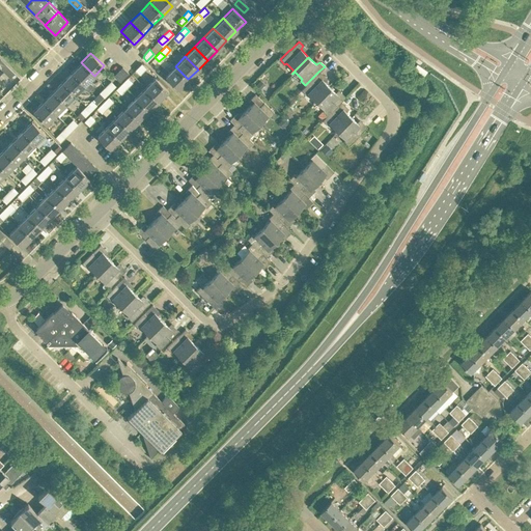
[(72,72),(84,85),(88,89),(92,84),(89,81),(94,76),(81,62),(72,72)]
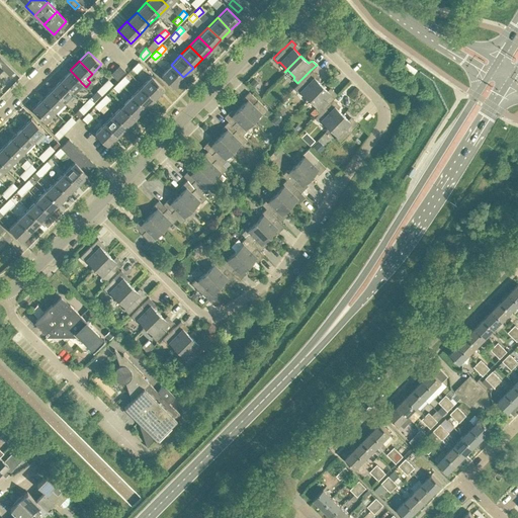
[(133,68),(137,72),(142,67),(138,62),(133,68)]
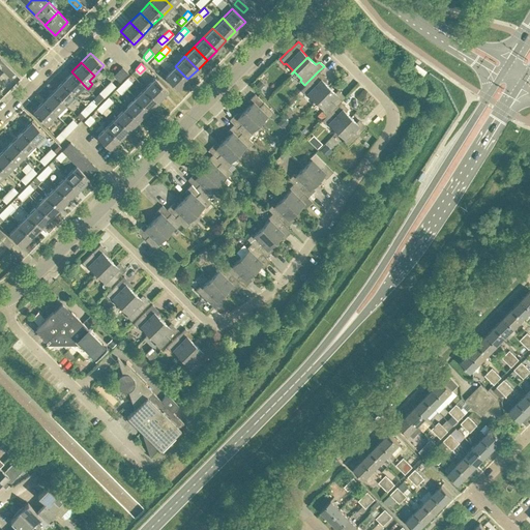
[(417,63),(413,67),(414,67),(423,75),(425,71),(427,70),(419,65),(417,63)]
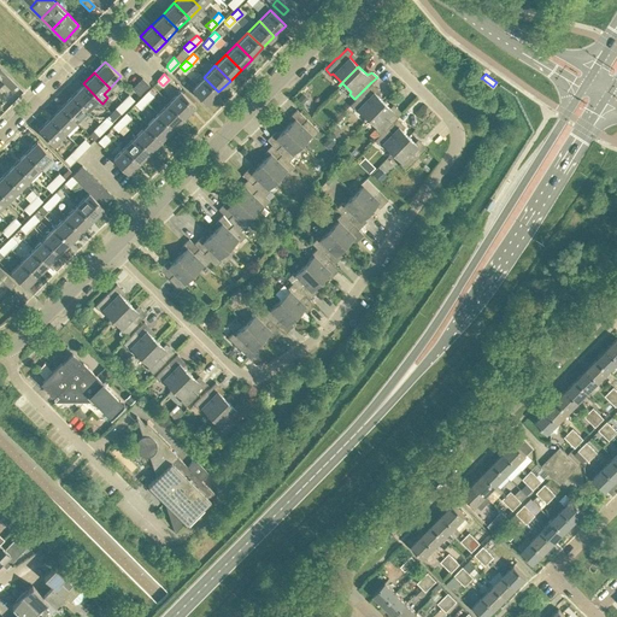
[(6,75),(1,80),(11,90),(17,84),(6,75)]
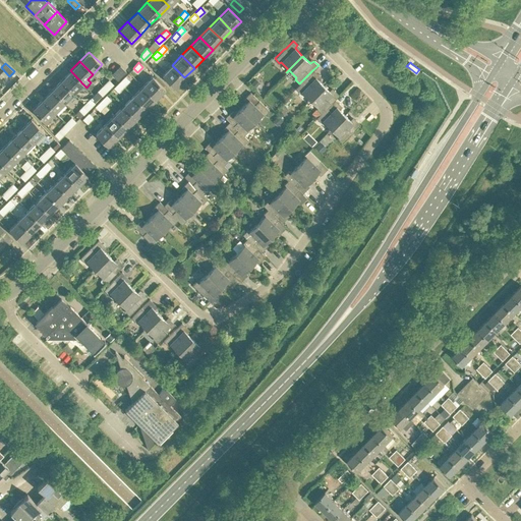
[(120,65),(111,73),(117,79),(125,71),(120,65)]
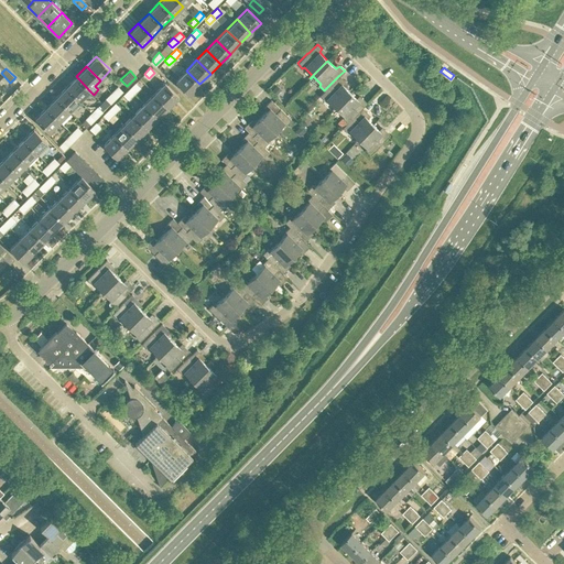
[(199,84),(186,71),(175,80),(190,95),(199,84)]
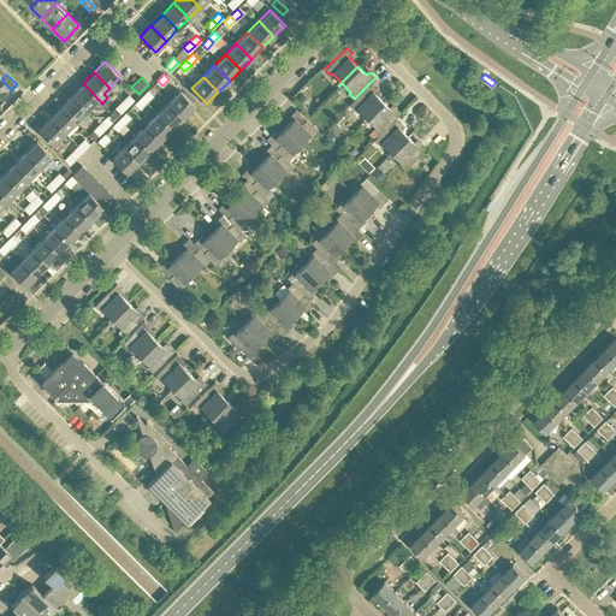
[(362,119),(363,120),(383,100),(373,92),(377,88),(371,82),(354,99),(349,104),(355,110),(357,108),(366,117),(362,119)]
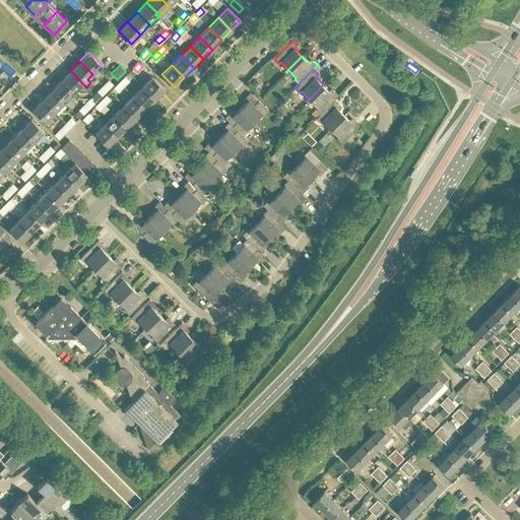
[(70,70),(60,80),(73,92),(82,83),(70,70)]
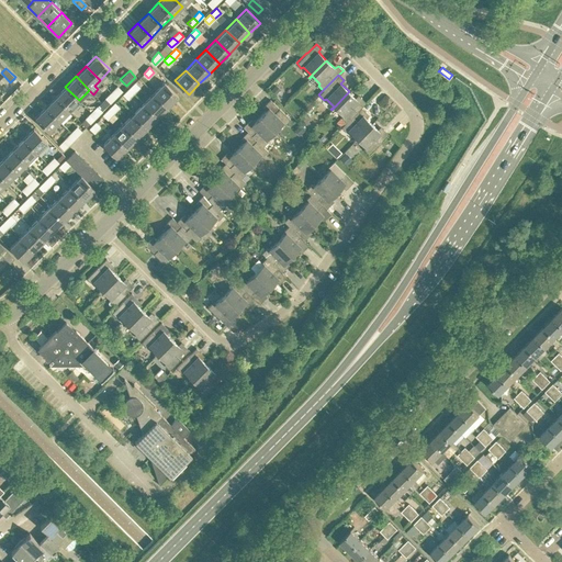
[(135,82),(128,88),(133,92),(139,87),(135,82)]
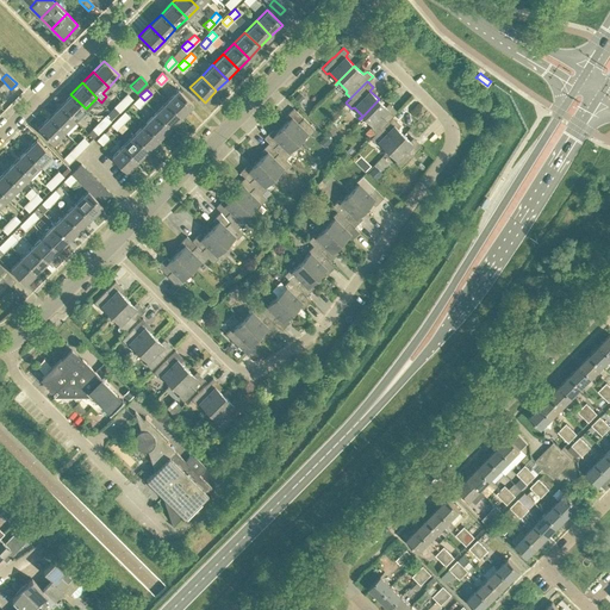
[(178,89),(167,100),(182,116),(193,104),(178,89)]
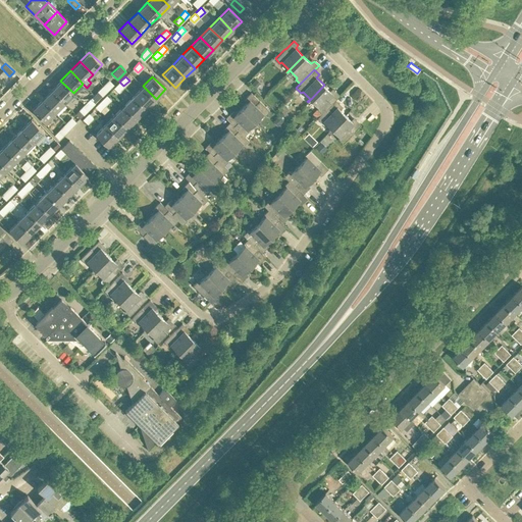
[(109,80),(103,86),(107,90),(113,84),(109,80)]
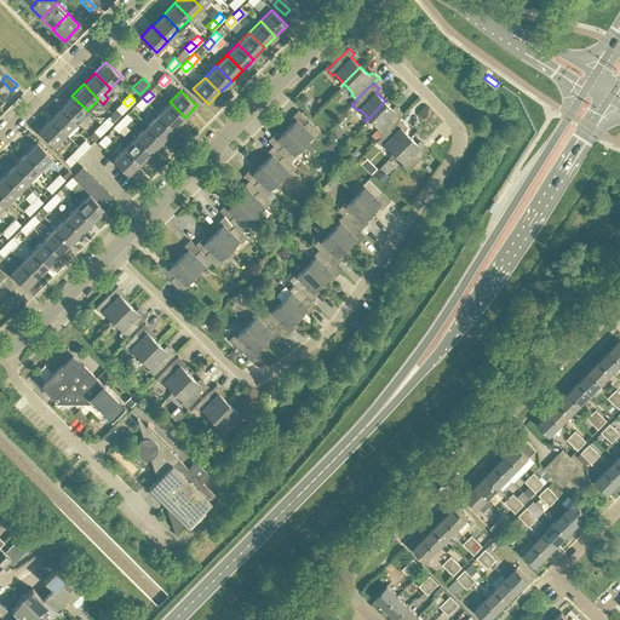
[(72,96),(61,107),(76,122),(87,110),(72,96)]
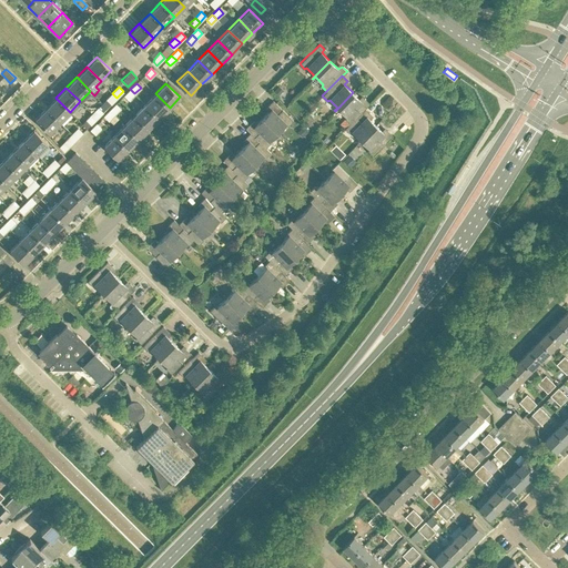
[(134,93),(130,89),(124,95),(129,100),(134,93)]
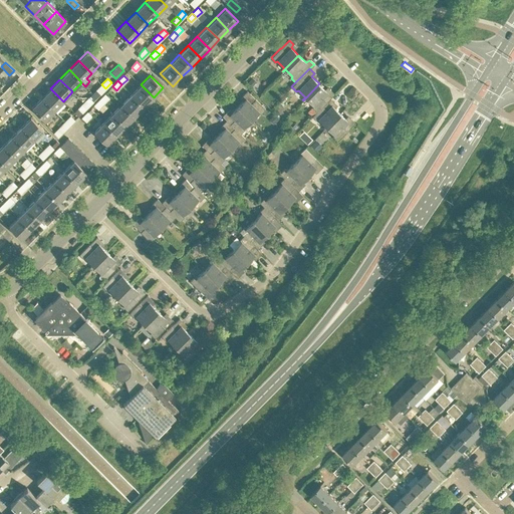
[(311,106),(316,111),(330,97),(334,93),(329,88),(326,91),(319,83),(303,100),(306,98),(313,105),(311,106)]
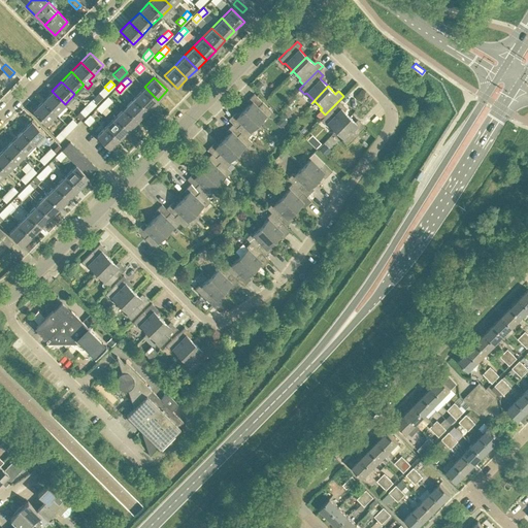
[(108,91),(104,87),(99,92),(103,96),(108,91)]
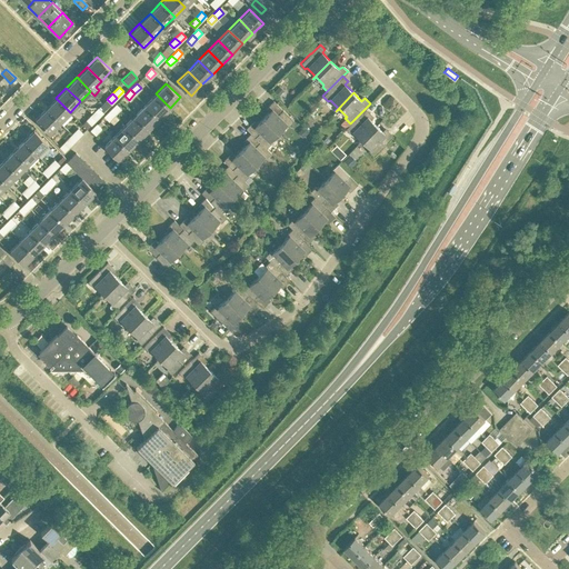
[(156,93),(146,103),(159,118),(170,108),(156,93)]
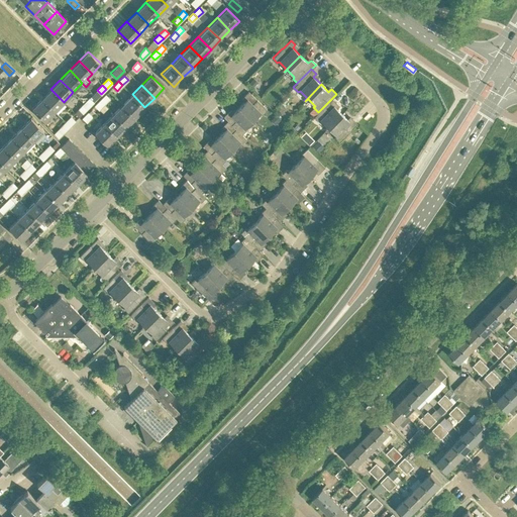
[(50,89),(41,98),(55,111),(64,102),(50,89)]
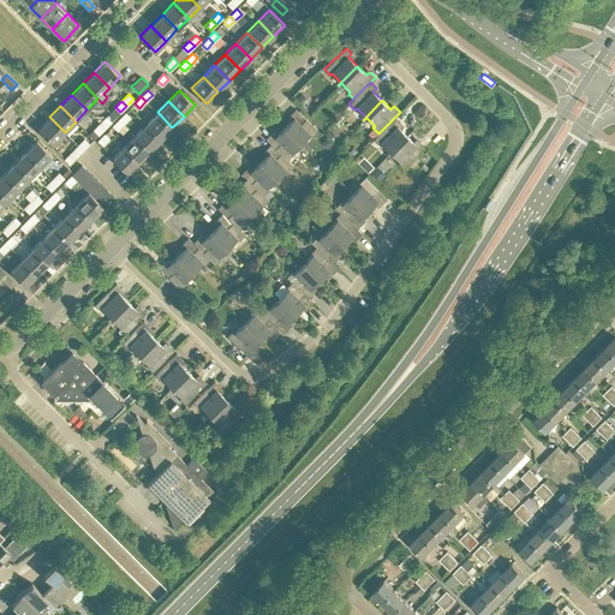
[(293,118),(284,127),(304,147),(304,145),(302,143),(310,133),(311,136),(317,130),(305,118),(296,108),(290,114),(293,118)]
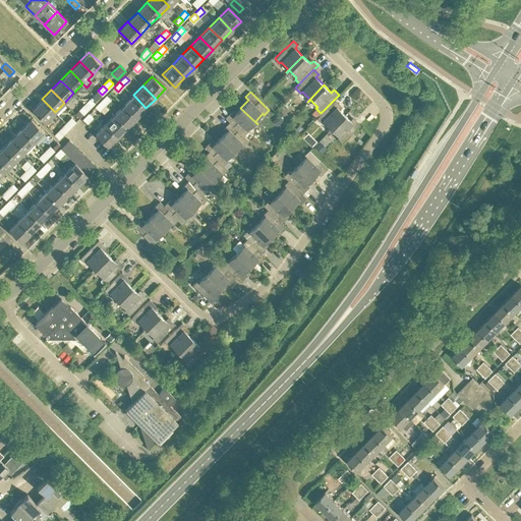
[(106,95),(101,101),(105,105),(110,99),(106,95)]
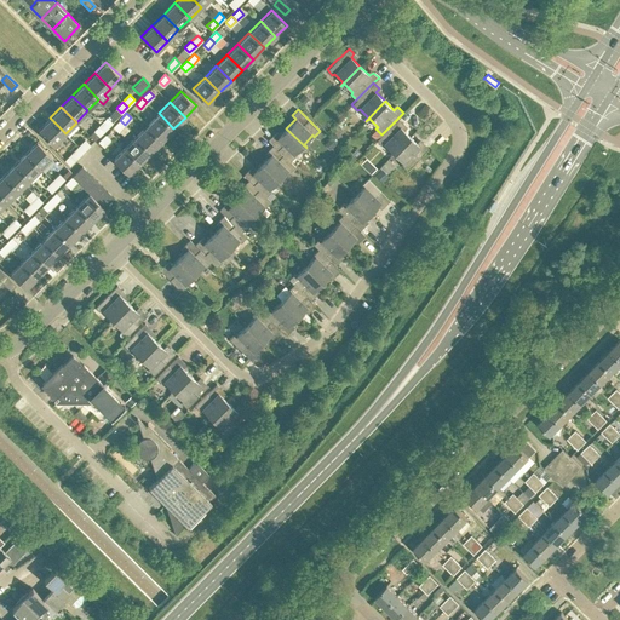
[(159,113),(147,125),(162,139),(173,128),(159,113)]
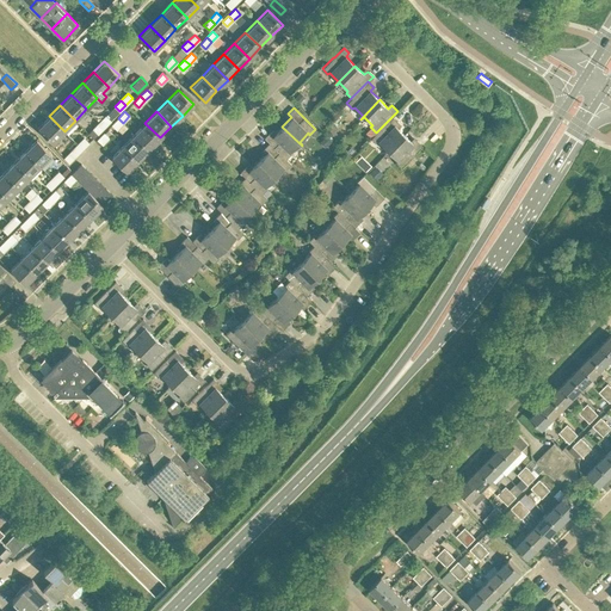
[(65,131),(49,116),(38,128),(53,142),(65,131)]
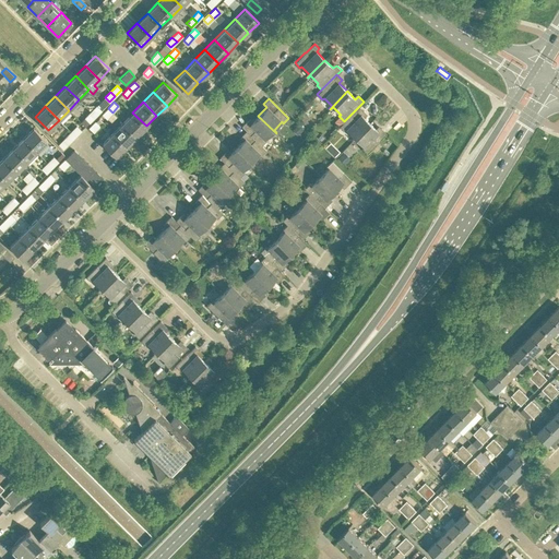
[(96,106),(91,111),(95,116),(100,110),(96,106)]
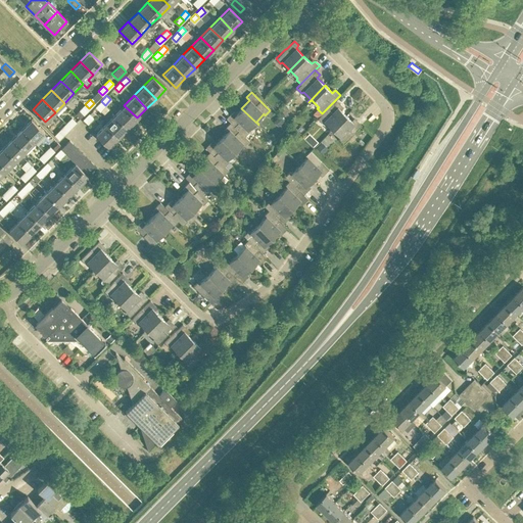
[(329,131),(345,114),(338,107),(340,104),(336,99),(322,113),(318,117),(323,123),(324,121),(331,128),(329,131)]
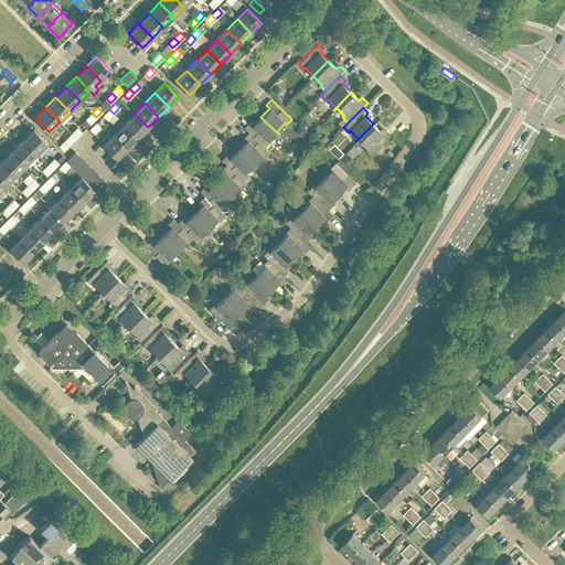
[(114,114),(109,109),(104,115),(108,119),(114,114)]
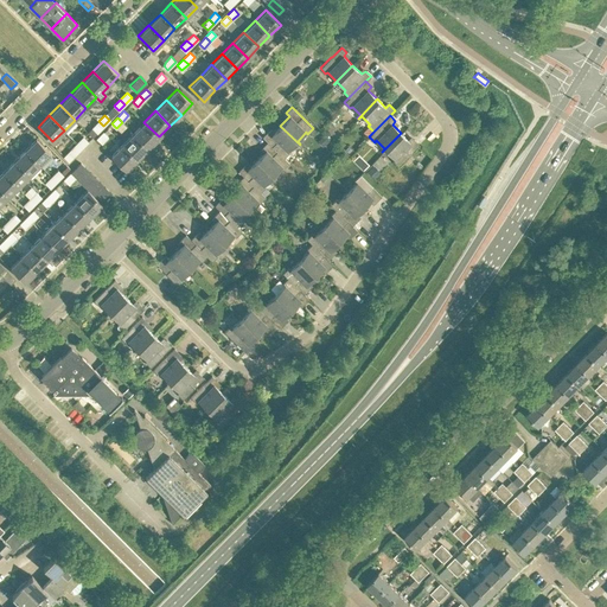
[(103,126),(98,121),(93,127),(97,132),(103,126)]
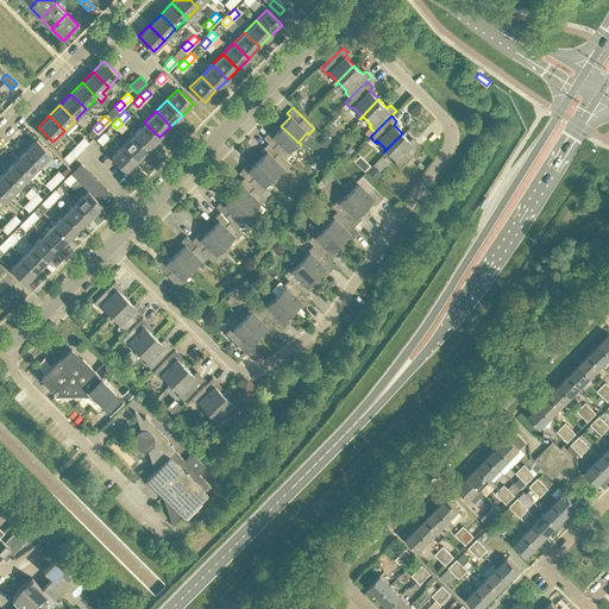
[(144,123),(133,133),(149,149),(159,137),(144,123)]
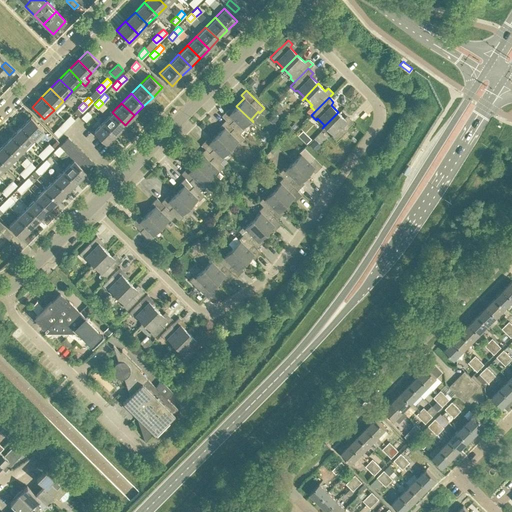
[(221,115),(225,119),(226,119),(239,133),(240,133),(244,128),(242,127),(249,120),(252,122),(253,122),(236,106),(229,113),(226,110),(221,115)]
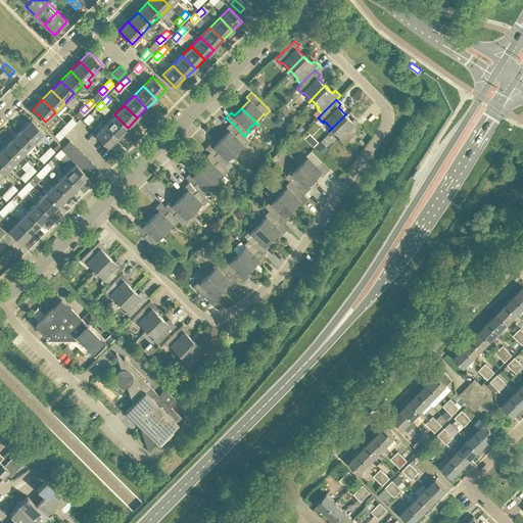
[(93,117),(89,113),(83,119),(88,123),(93,117)]
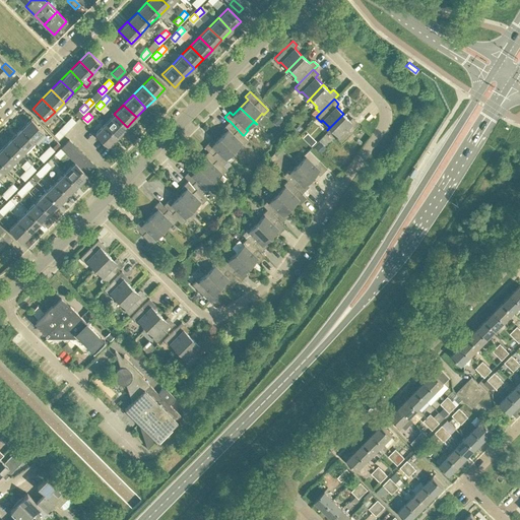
[(114,114),(105,123),(118,136),(127,127),(114,114)]
